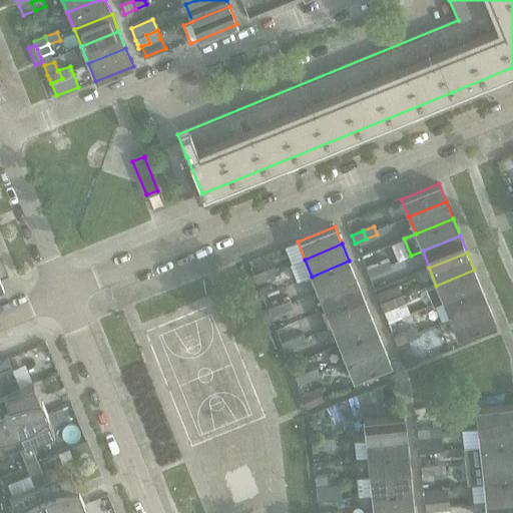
[(349,261),(312,277),(319,294),(356,278),(349,261)]
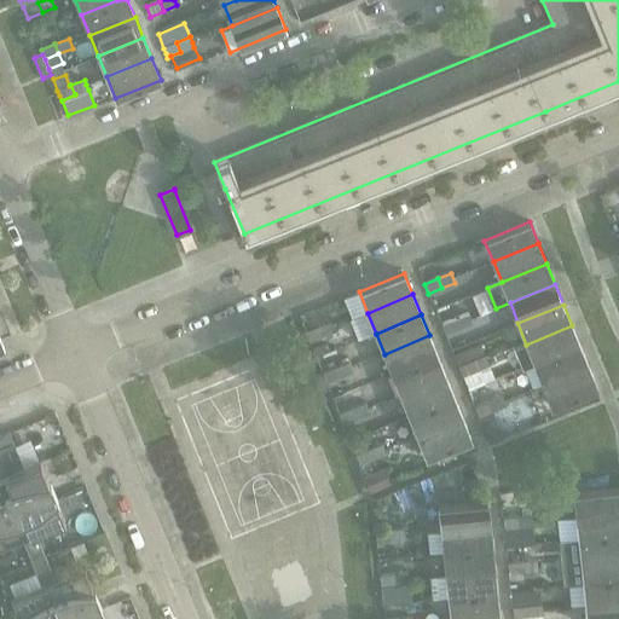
[(468,314),(455,319),(458,330),(472,324),(468,314)]
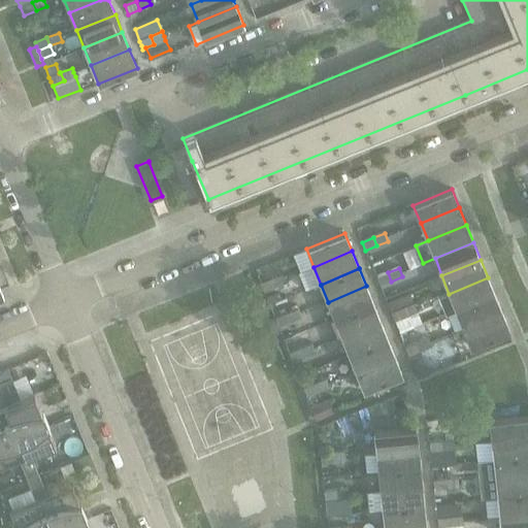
[(388,272),(376,277),(380,286),(391,282),(388,272)]
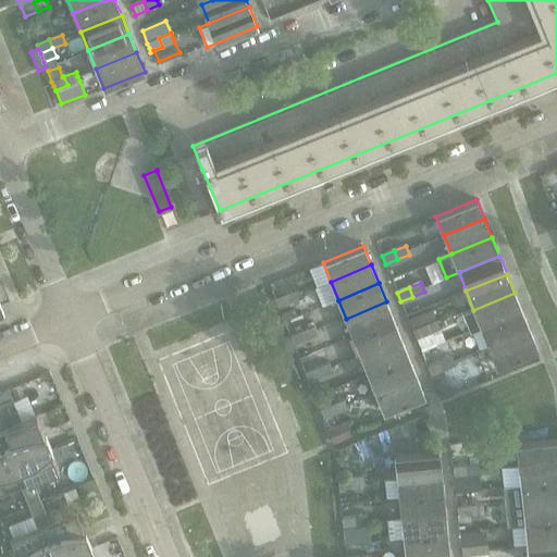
[(298,288),(287,293),(291,302),(302,298),(298,288)]
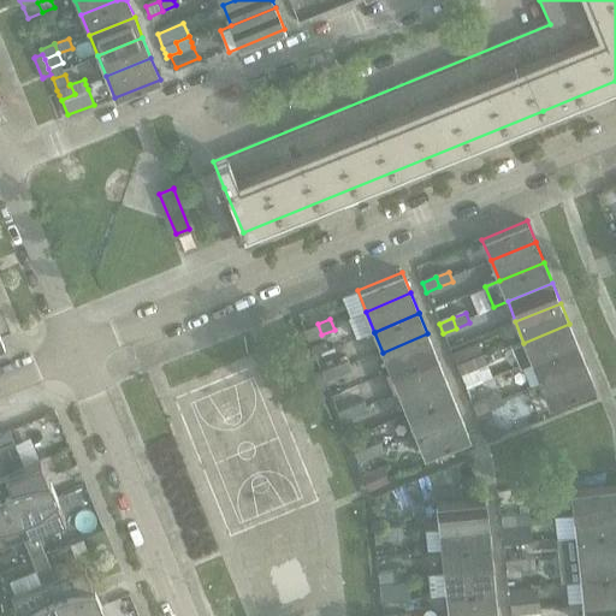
[(318,324),(303,330),(307,341),(321,335),(318,324)]
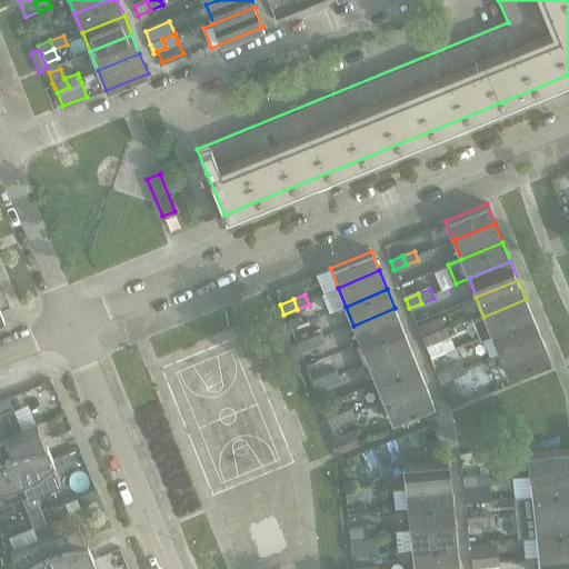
[(483,317),(473,321),(480,340),(491,336),(533,319),(526,299),(483,317)]
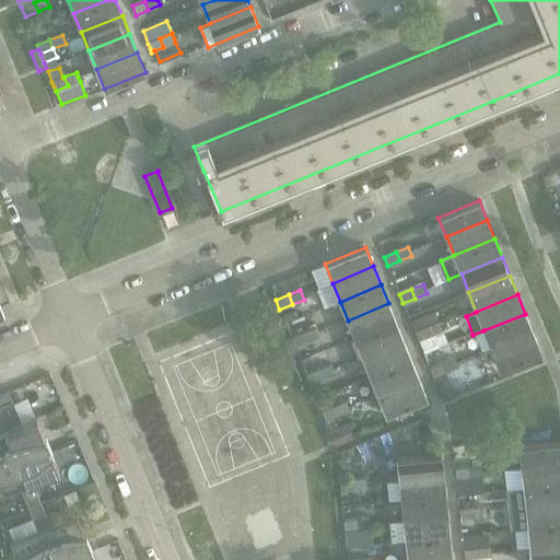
[(388,303),(348,321),(356,339),(396,323),(388,303)]
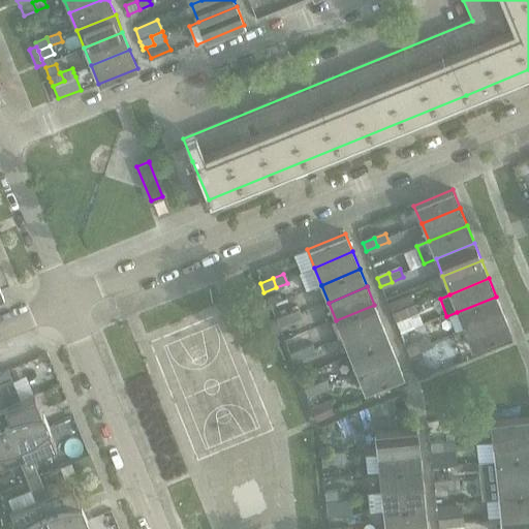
[(269,305),(280,301),(277,292),(266,298),(269,305)]
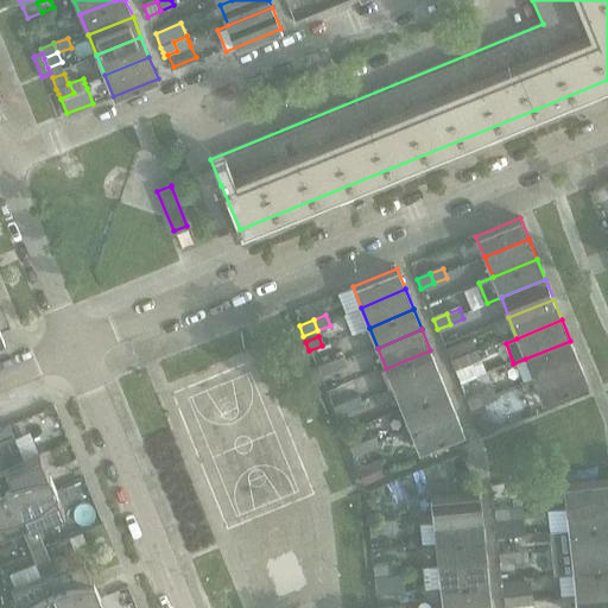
[(445,348),(450,360),(462,354),(476,349),(476,348),(475,346),(472,337),(445,348)]
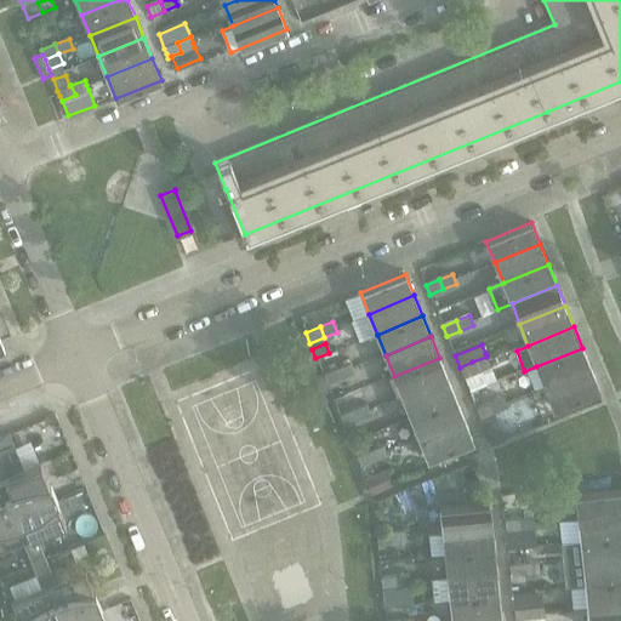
[(582,348),(536,366),(545,387),(591,369),(582,348)]
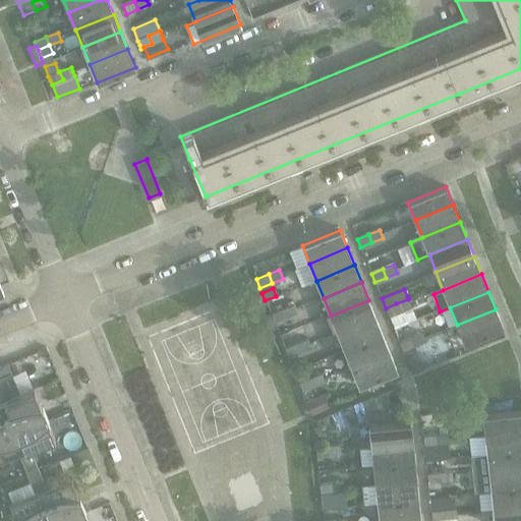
[(408,299),(396,303),(400,311),(411,307),(408,299)]
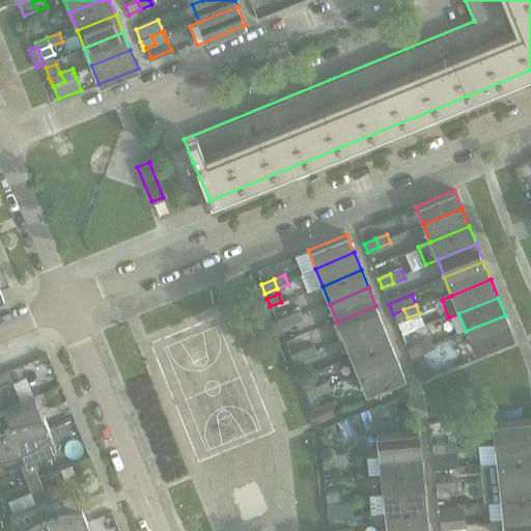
[(375,306),(337,322),(343,339),(383,324),(375,306)]
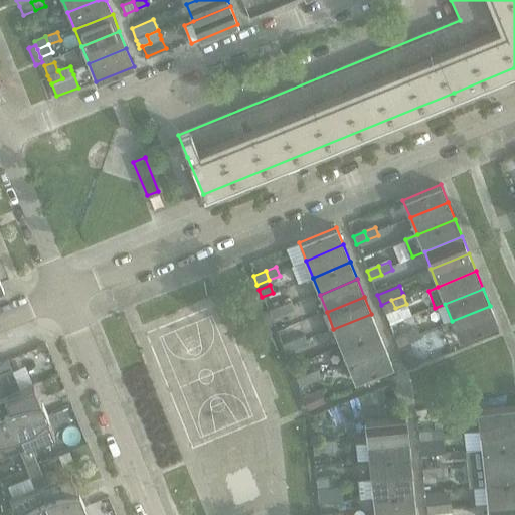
[(391,300),(381,305),(384,313),(395,308),(391,300)]
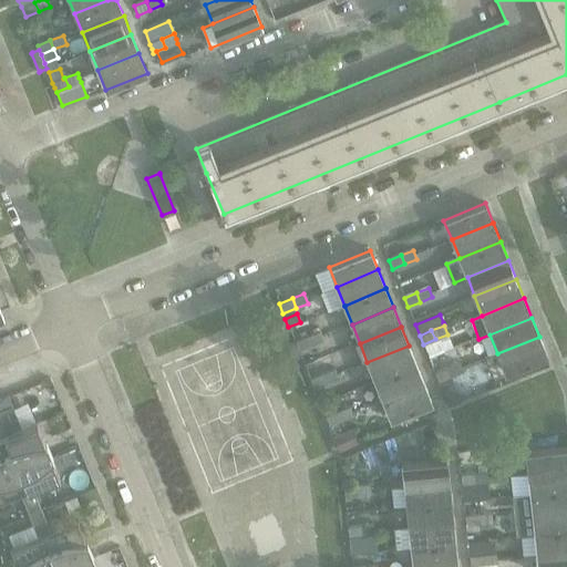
[(320,331),(307,337),(311,346),(323,341),(320,331)]
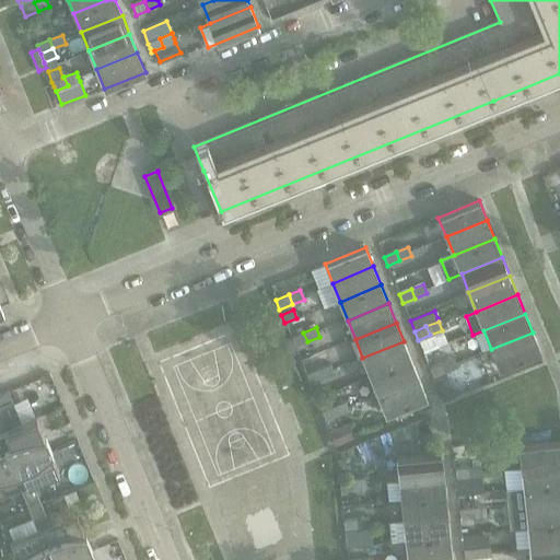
[(303,333),(291,337),(294,346),(307,341),(303,333)]
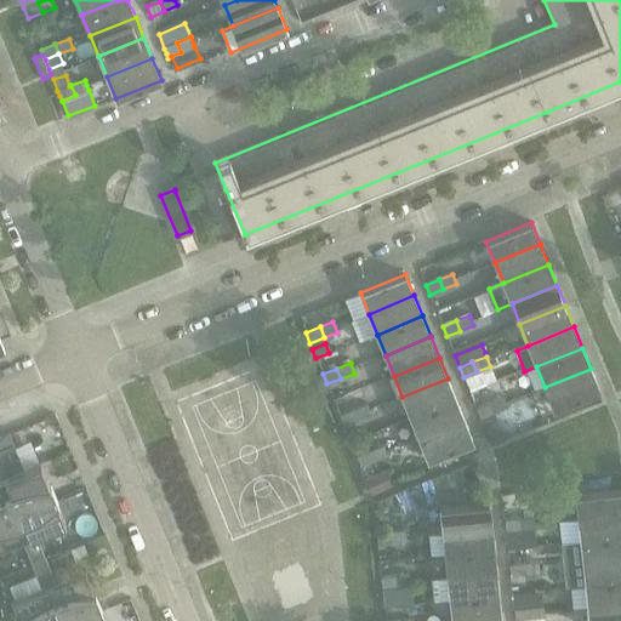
[(591,369),(545,387),(554,408),(599,389),(591,369)]
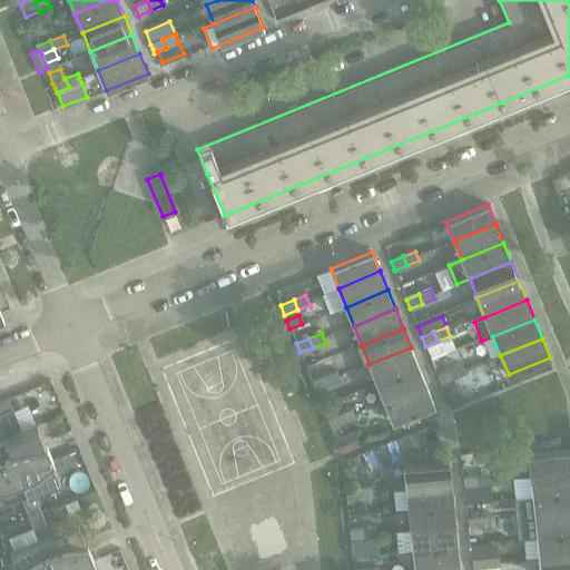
[(411,347),(369,364),(376,383),(419,366),(411,347)]
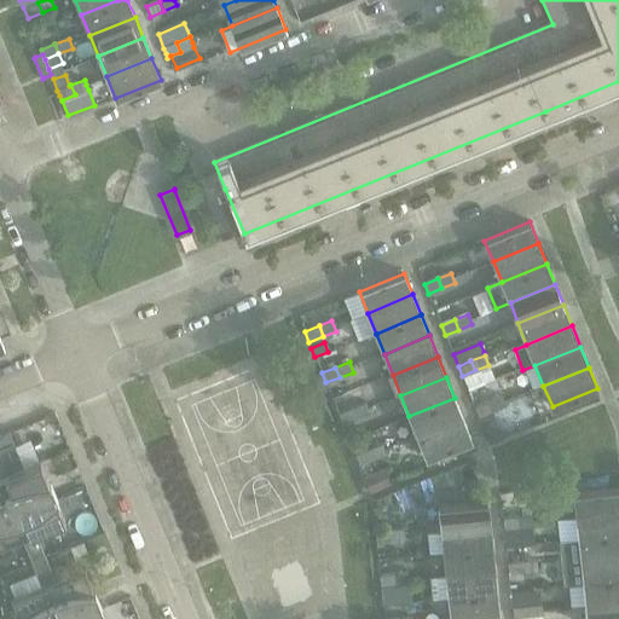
[(501,397),(487,401),(491,411),(505,405),(501,397)]
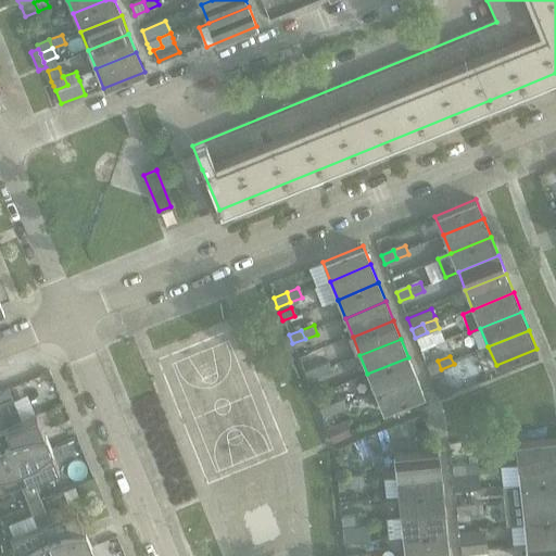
[(408,357),(367,374),(375,392),(416,376),(408,357)]
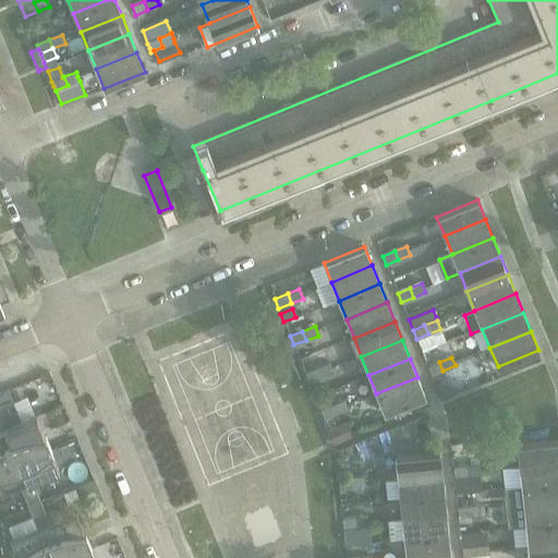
[(427,367),(429,372),(431,375),(443,371),(439,362),(427,367)]
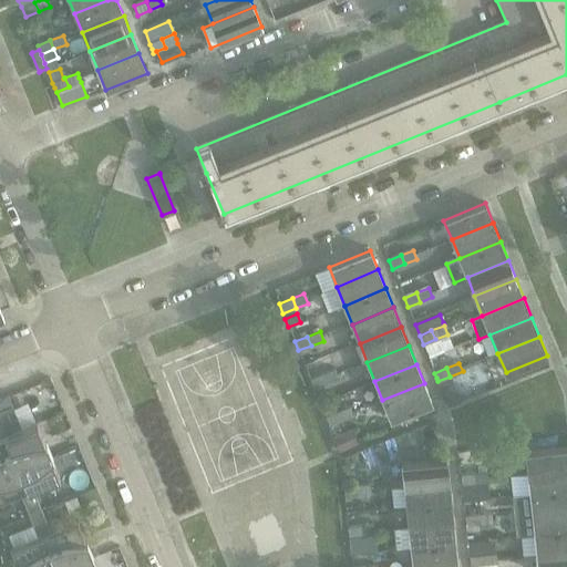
[(334,370),(322,374),(327,383),(338,379),(334,370)]
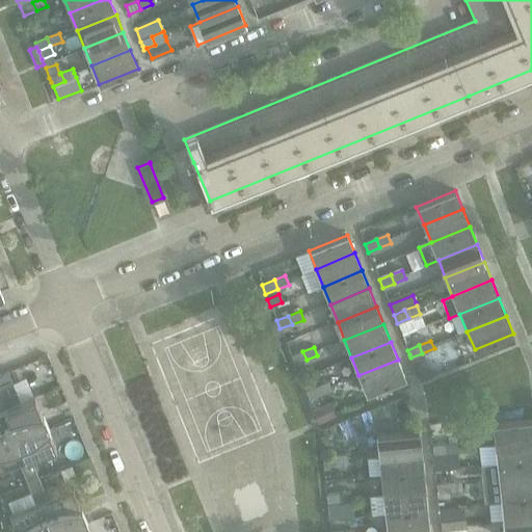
[(307,360),(302,351),(291,355),(294,364),(307,360)]
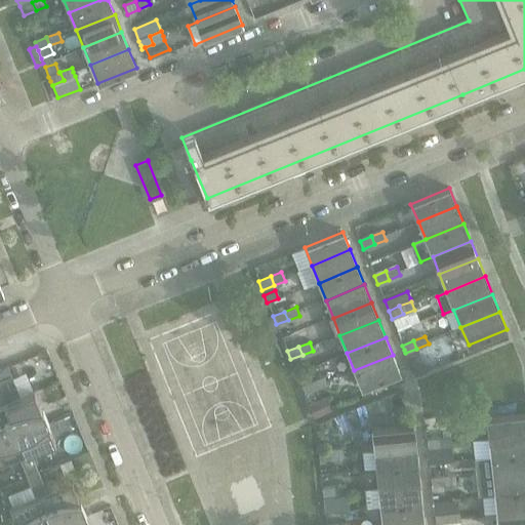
[(393,355),(354,370),(361,389),(400,372),(393,355)]
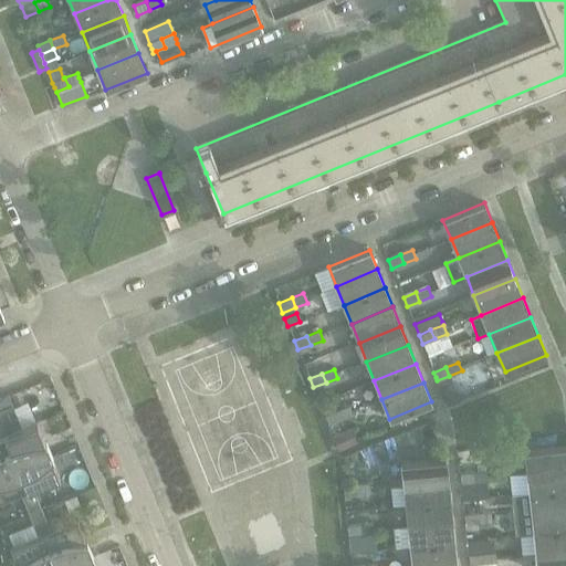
[(454,389),(442,394),(448,406),(460,401),(454,389)]
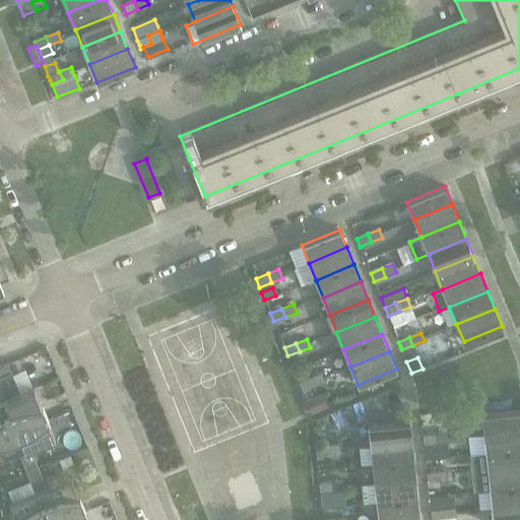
[(0,377),(1,377),(11,373),(7,363),(0,366),(0,377)]
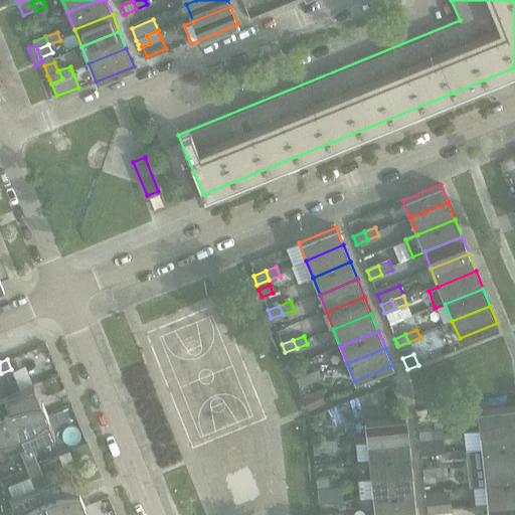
[(294,374),(305,370),(301,362),(291,366),(294,374)]
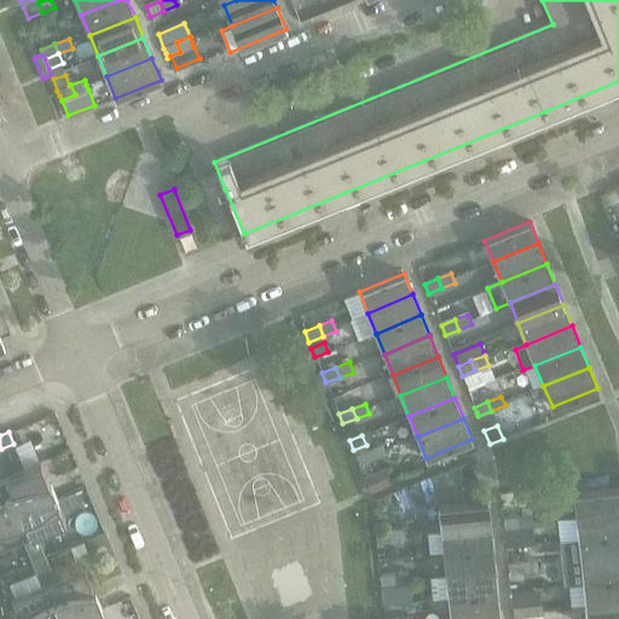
[(0,463),(0,476),(4,476),(16,505),(52,491),(40,462),(23,468),(13,444),(1,449),(6,461),(0,463)]
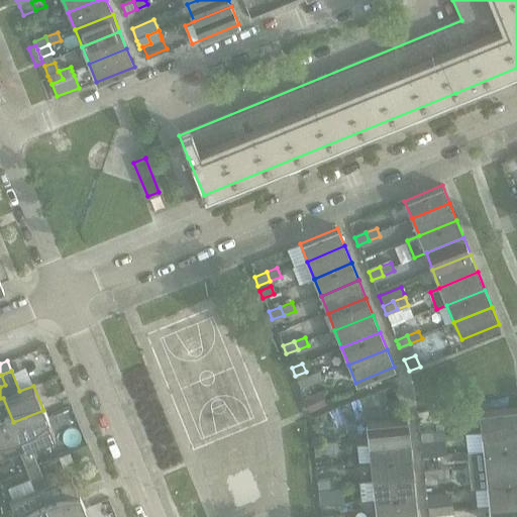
[(319,371),(308,376),(311,384),(322,380),(319,371)]
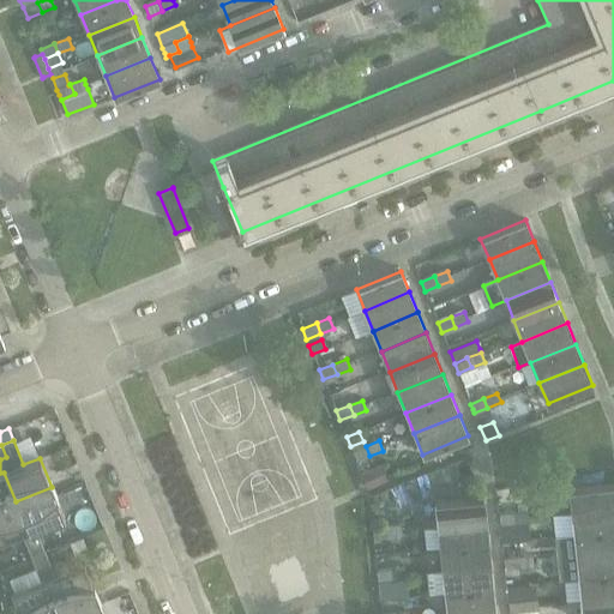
[(366,446),(353,451),(356,461),(369,456),(366,446)]
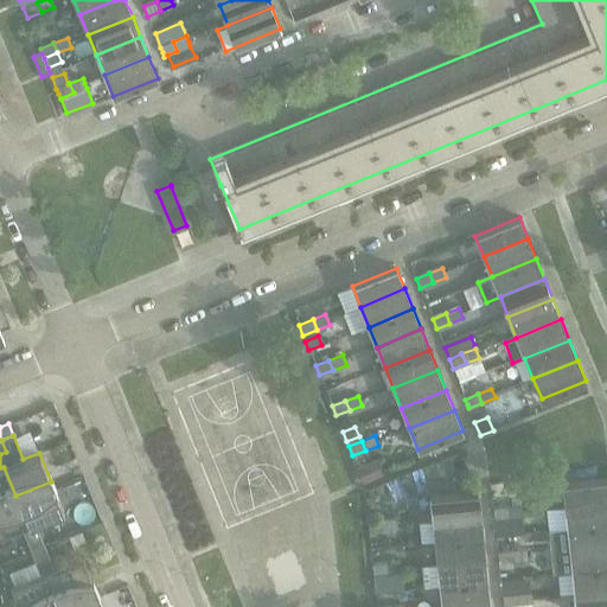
[(0,502),(16,496),(4,467),(0,467),(0,502)]
